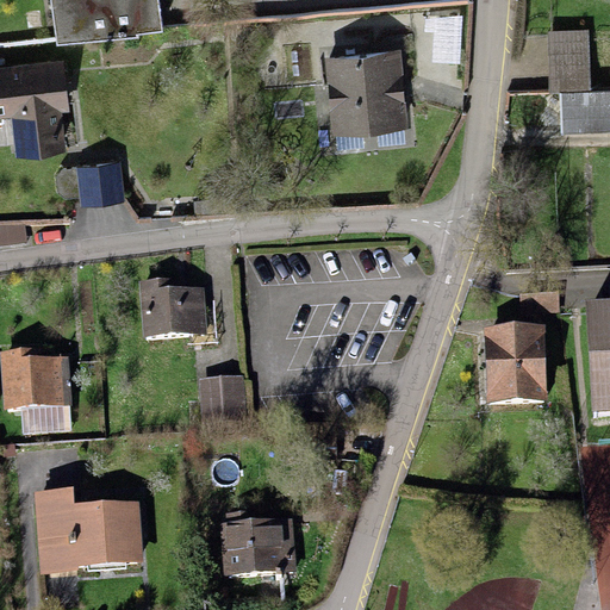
[(156,0),(45,0),(51,39),(53,50),(138,38),(137,35),(162,31),(156,0)]
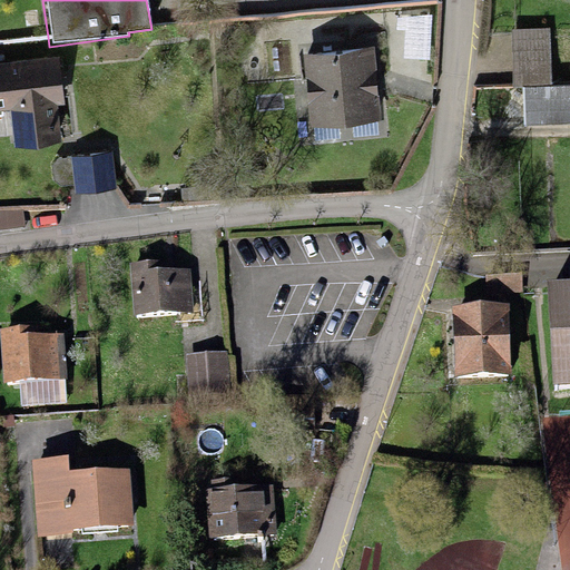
[(523,89),(548,89),(547,31),(513,32),(514,89),(523,89)]
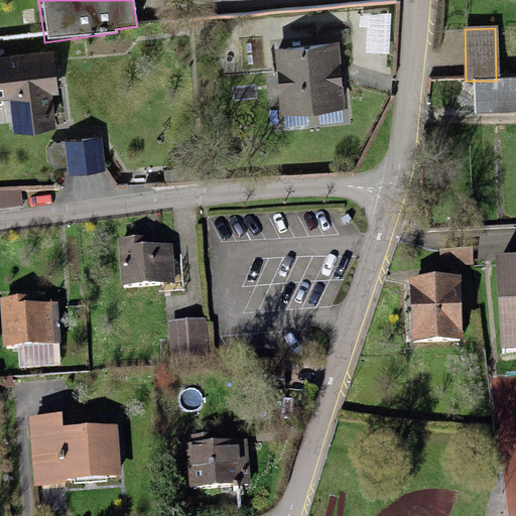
[(339,43),(274,49),(281,115),(346,109),(339,43)]
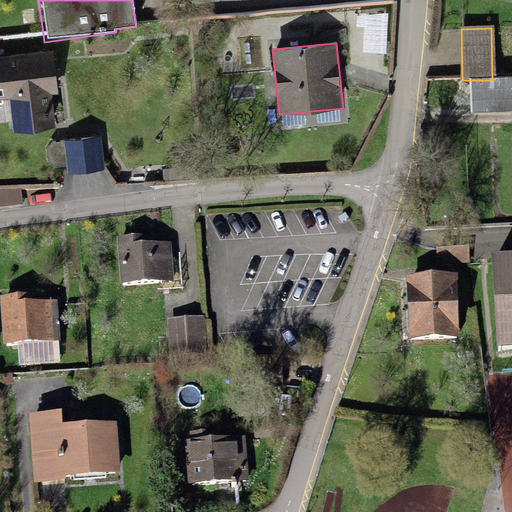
[(58,94),(54,50),(0,55),(0,105),(4,105),(3,99),(11,98),(14,130),(56,126),(52,95),(58,94)]
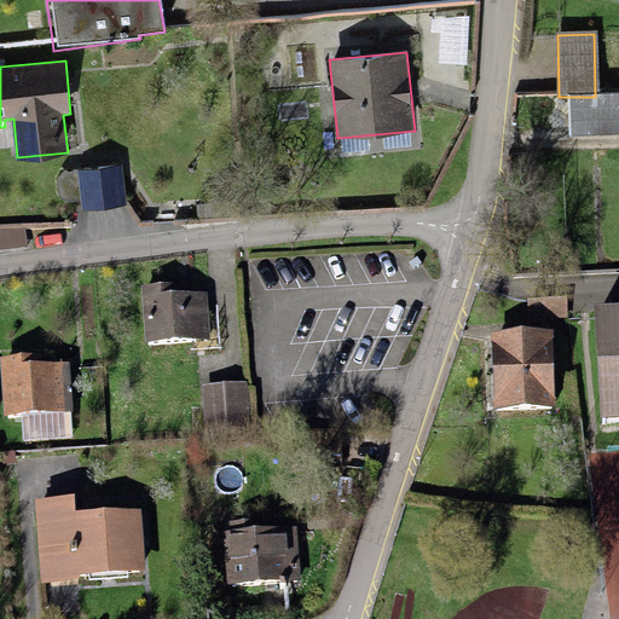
[(618,96),(595,97),(568,97),(570,133),(600,133),(600,150),(618,150),(618,96)]
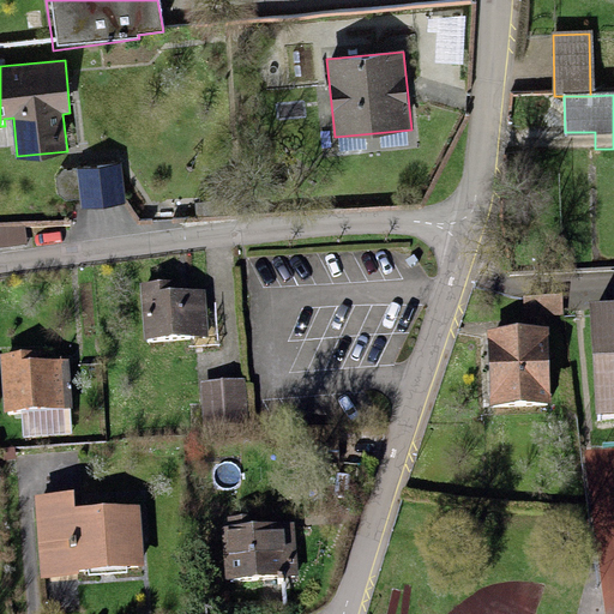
[(120,164),(64,169),(56,178),(59,194),(66,200),(80,199),(80,208),(124,204),(120,164)]
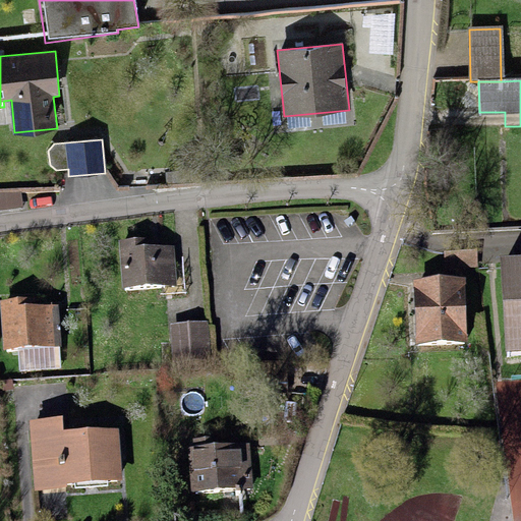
[(21,191),(0,192),(0,210),(22,208),(21,191)]
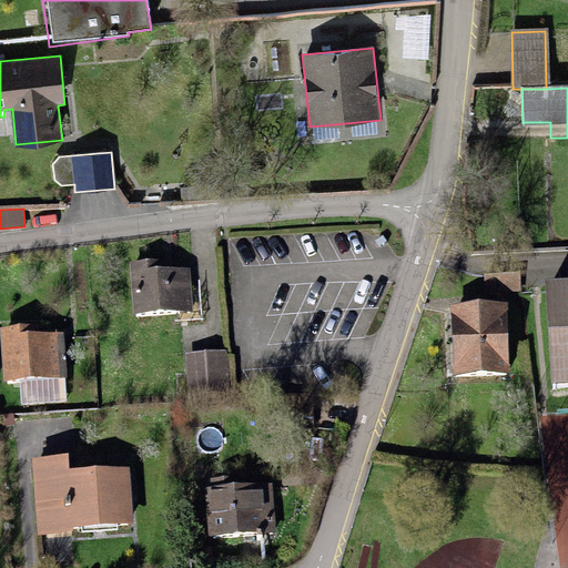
[(128,261),(131,316),(193,312),(190,266),(160,269),(159,260),(128,261)]
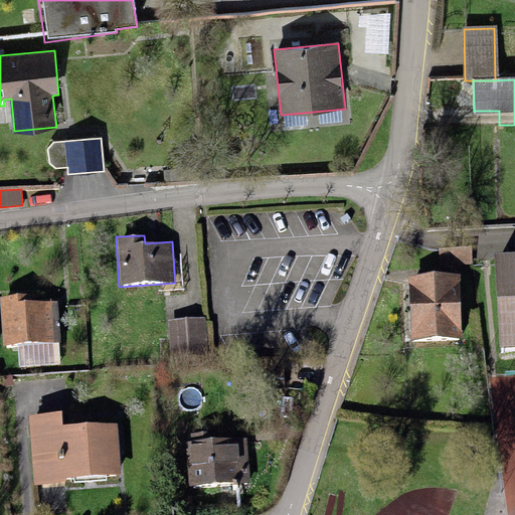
[(471,246),(439,248),(440,266),(472,265),(471,246)]
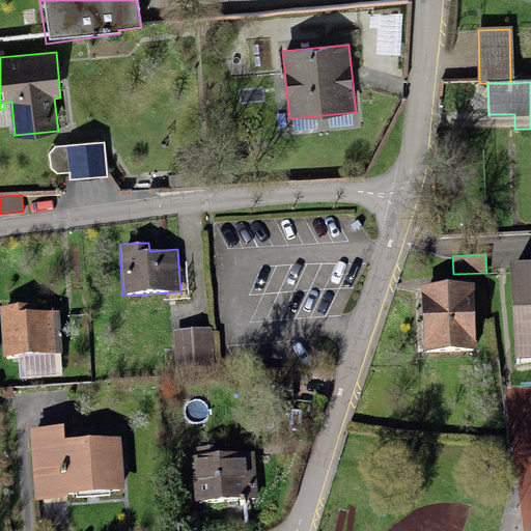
[(530,266),(510,268),(515,362),(530,360),(530,266)]
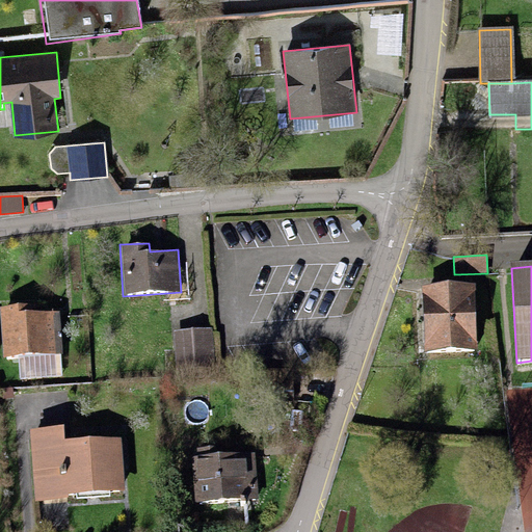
[(474,284),(422,286),(424,351),(476,349),(474,284)]
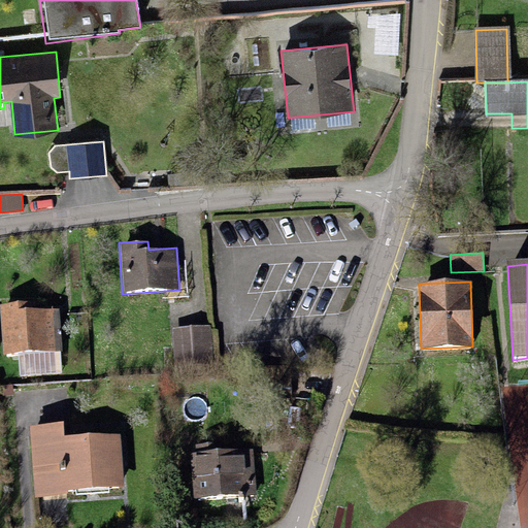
[(0,303),(0,320),(2,356),(62,352),(60,308),(30,310),(29,301),(0,303)]
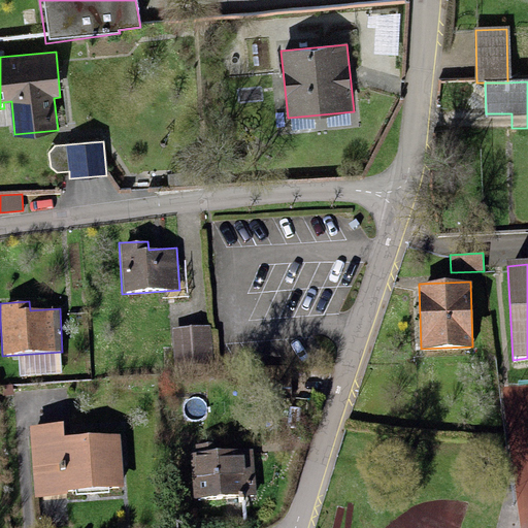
[(172,328),(174,366),(213,363),(210,325),(172,328)]
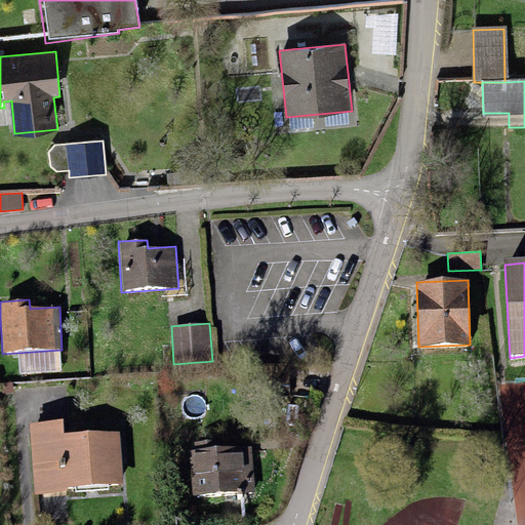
[(31,425),(35,493),(68,491),(68,488),(122,484),(118,432),(62,436),(61,422),(31,425)]
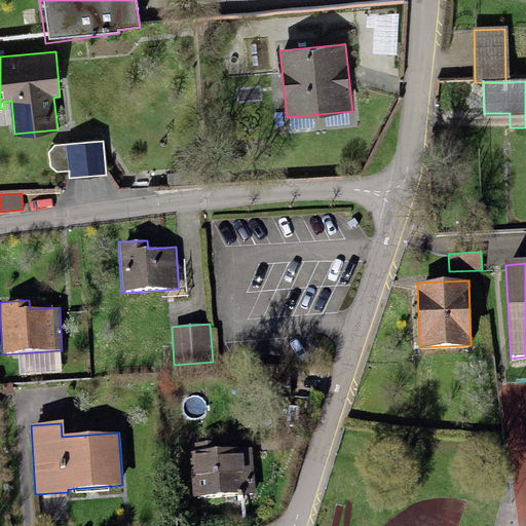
[(190,451),(193,498),(255,493),(252,448),(219,450),(218,441),(194,443),(195,451),(190,451)]
